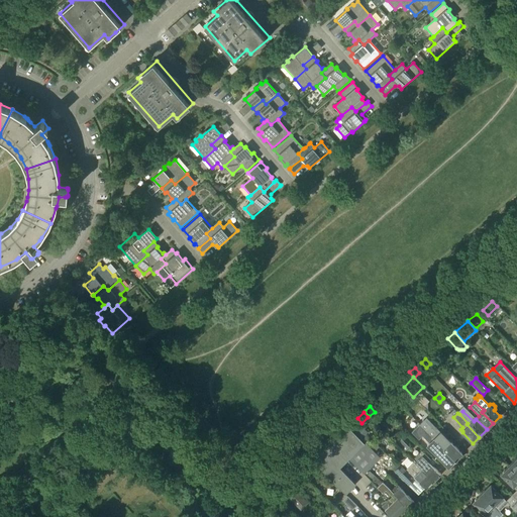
[(377,417),(373,420),(376,425),(381,421),(377,417)]
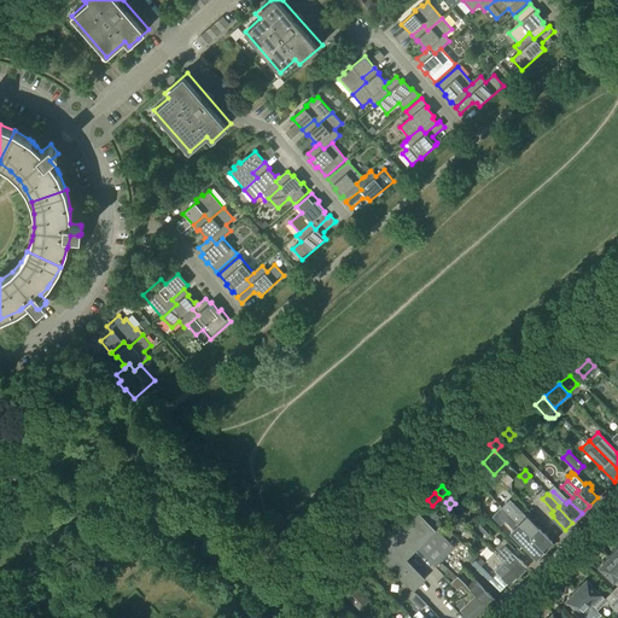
[(544,551),(553,542),(526,517),(524,519),(507,502),(501,507),(519,524),(544,551)]
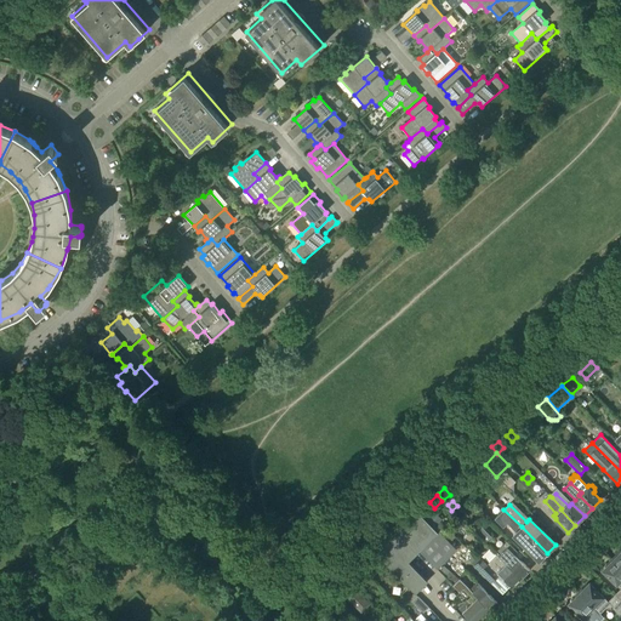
[(539,562),(547,553),(522,527),(503,510),(495,519),(503,528),(507,524),(516,533),(513,535),(539,562)]
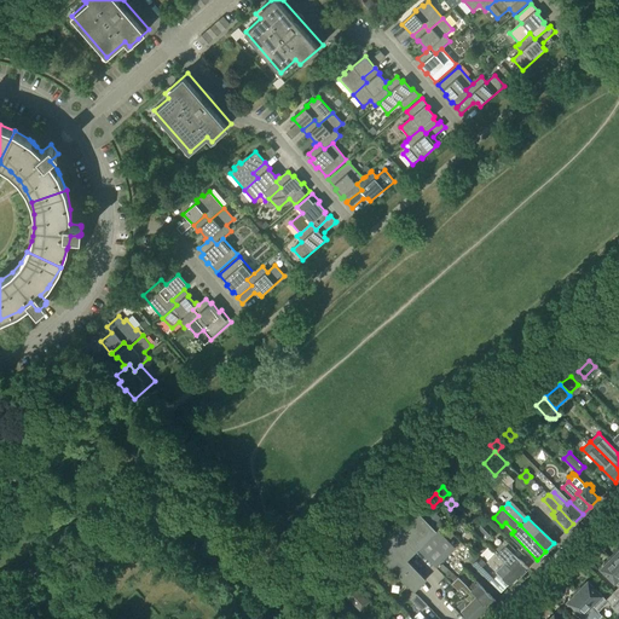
[(429,514),(427,510),(423,513),(426,516),(424,518),(433,526),(440,519),(433,510),(429,514)]
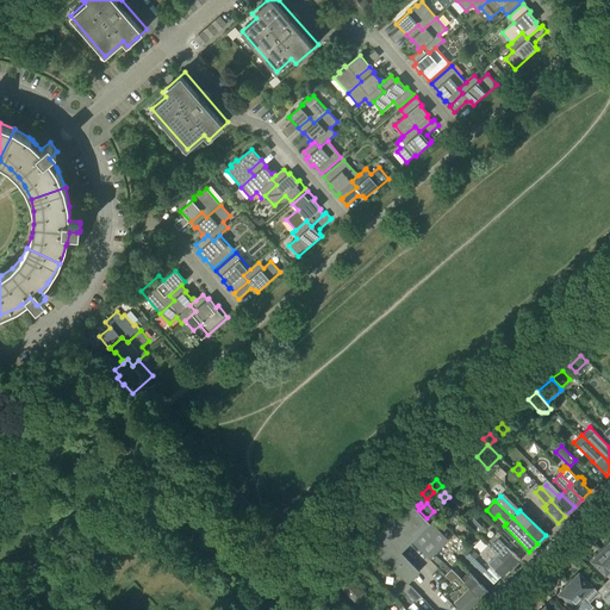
[(402,553),(412,542),(416,539),(429,526),(409,504),(367,541),(371,546),(409,584),(421,572),(402,553)]
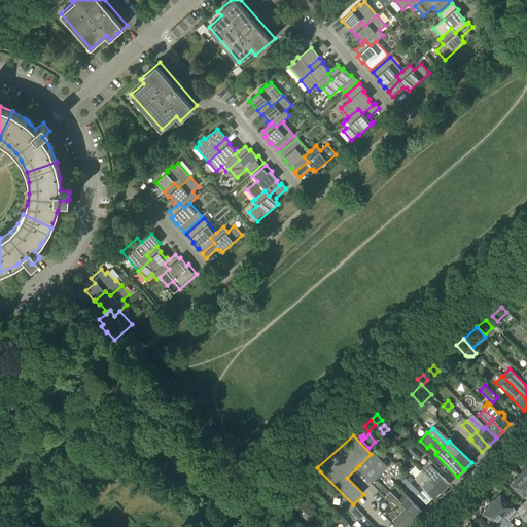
[(413,461),(418,457),(407,446),(402,450),(413,461)]
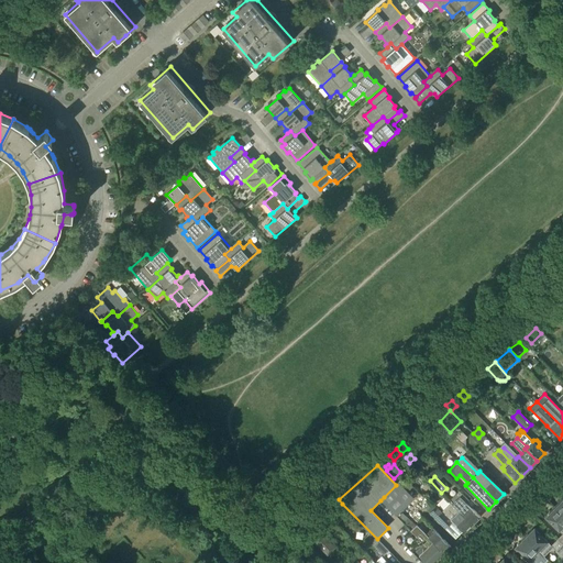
[(395,515),(414,497),(398,483),(396,485),(384,497),(381,500),(395,515)]
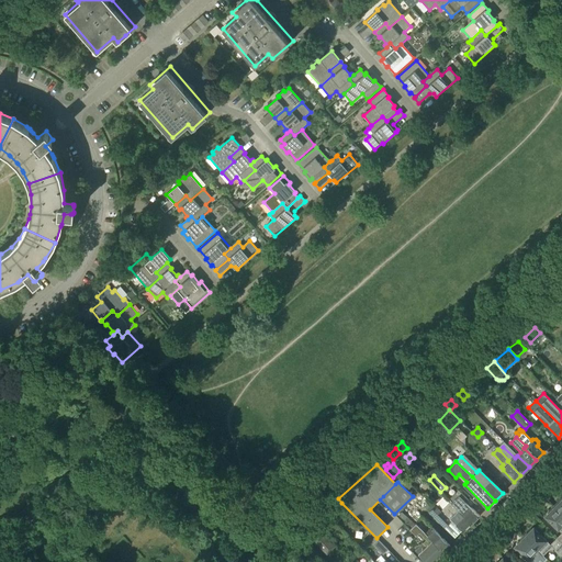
[(472,524),(480,516),(465,503),(469,499),(458,490),(448,499),(450,502),(472,524)]
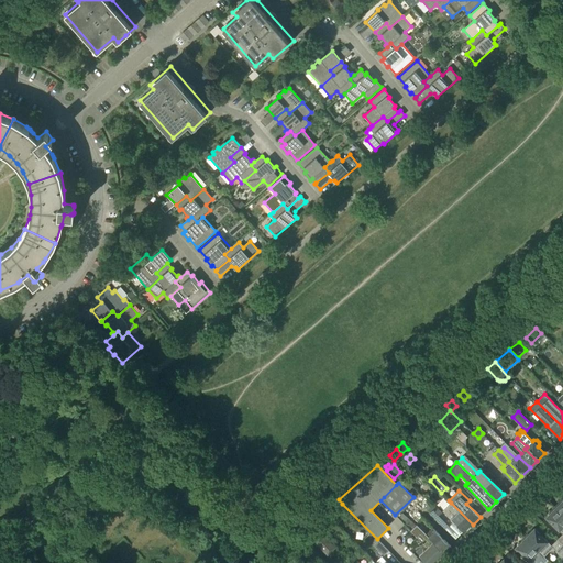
[(450,504),(444,497),(437,504),(438,505),(430,514),(445,528),(450,523),(449,522),(451,519),(465,532),(473,525),(451,503),(450,504)]
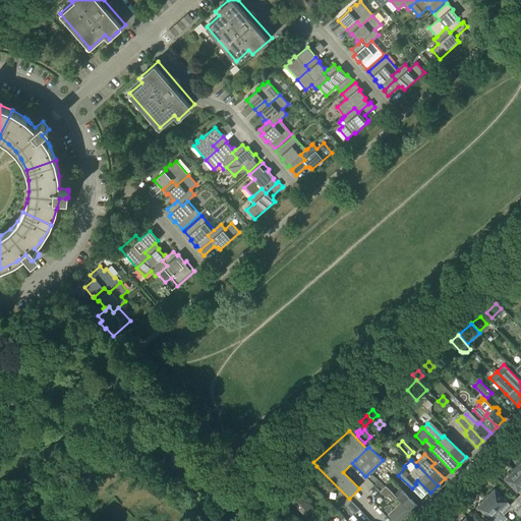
[(313,462),(312,462),(301,472),(305,476),(316,466),(313,462)]
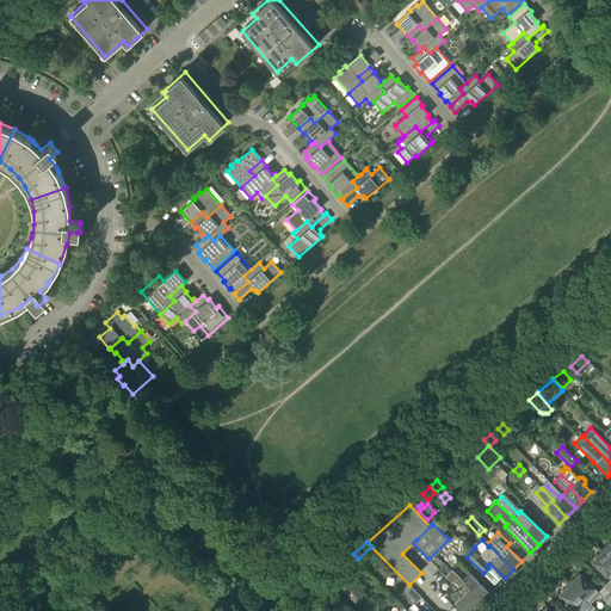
[(610,559),(610,557),(604,551),(599,556),(597,556),(594,559),(594,561),(593,561),(594,562),(592,563),(598,569),(599,567),(608,574),(610,578),(610,579),(605,586),(610,591),(610,559)]
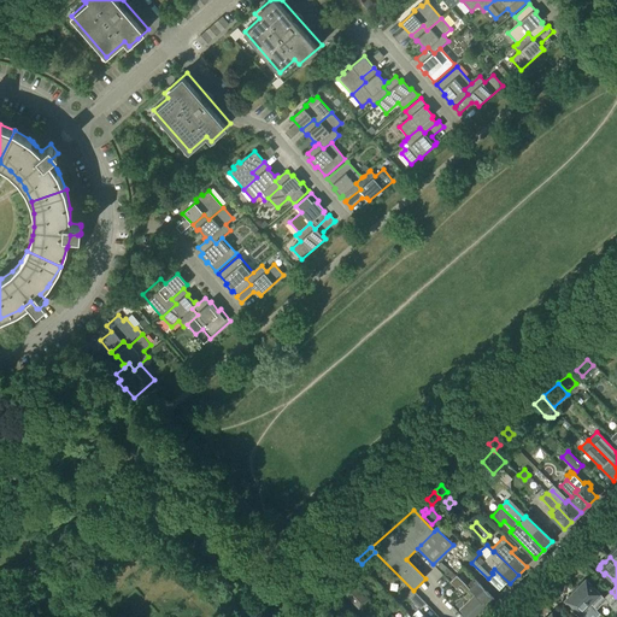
[(351,581),(357,576),(348,566),(342,571),(351,581)]
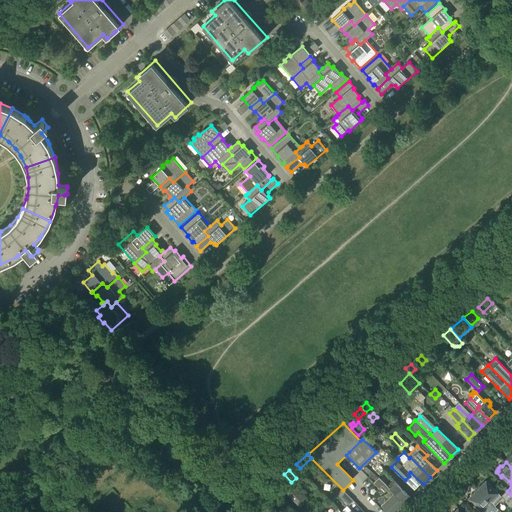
[(388,487),(379,478),(374,483),(379,489),(382,486),(391,495),(388,498),(386,496),(381,500),(384,502),(381,505),(388,511),(395,511),(404,503),(388,487)]
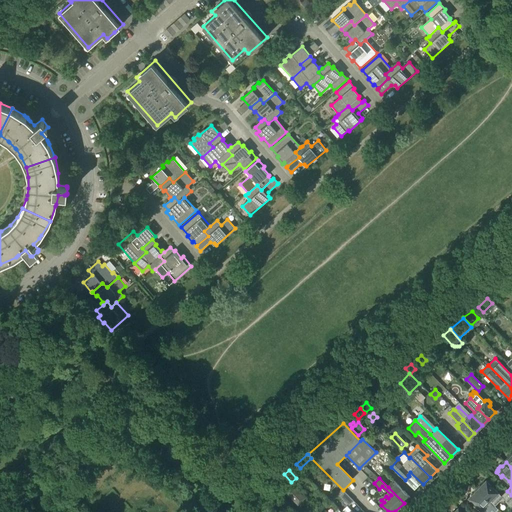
[(404,503),(410,497),(394,481),(388,487),(404,503)]
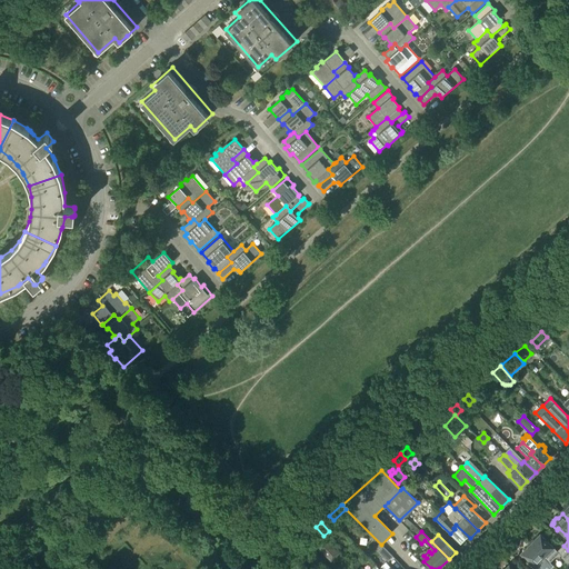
[(539,536),(537,536),(535,538),(535,540),(530,545),(549,563),(558,555),(567,563),(568,562),(568,561),(568,550),(563,546),(557,552),(540,535),(539,536)]
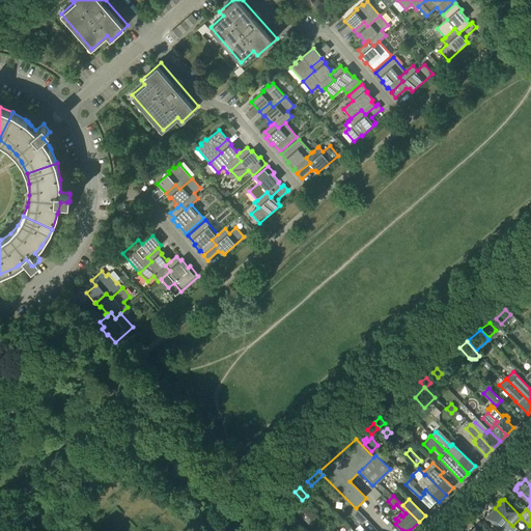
[(317,516),(302,501),(294,509),(309,525),(317,516)]
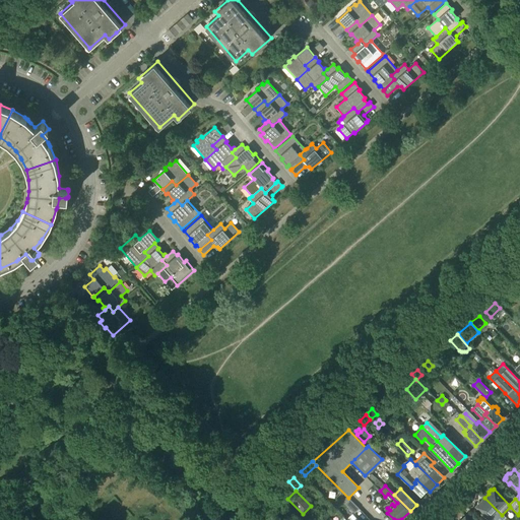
[(354,513),(359,509),(346,497),(342,502),(345,504),(344,504),(354,513)]
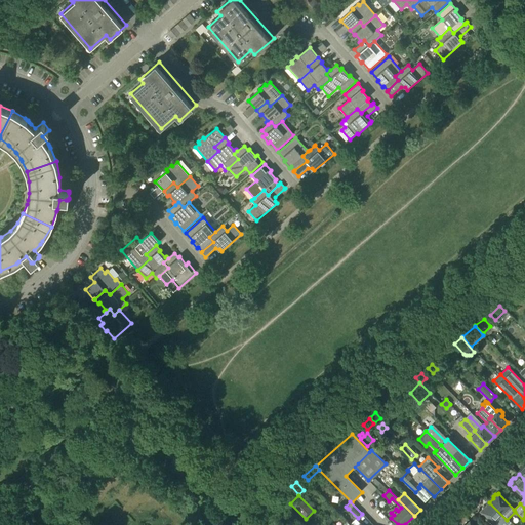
[(486,506),(484,506),(482,509),(482,510),(481,511),(492,522),(497,518),(502,523),(507,520),(489,502),(486,506)]
